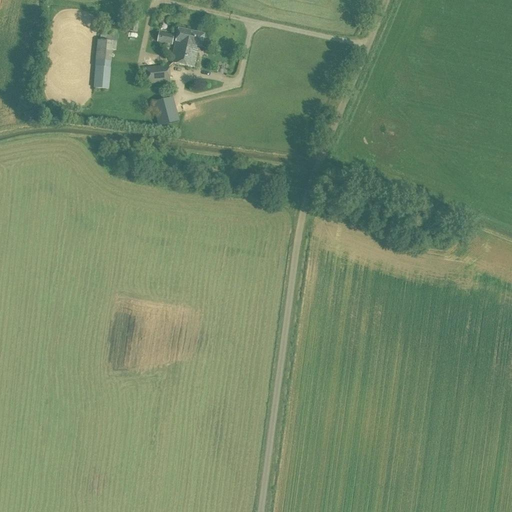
[(136,33),(139,21),(126,19),(124,30),(136,33)]
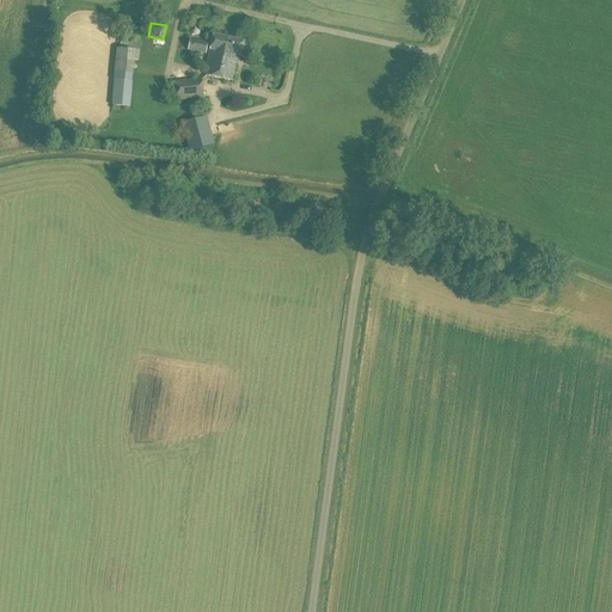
[(213,36),(207,66),(213,67),(214,62),(220,63),(221,57),(236,61),(237,55),(240,56),(244,42),(213,36)]
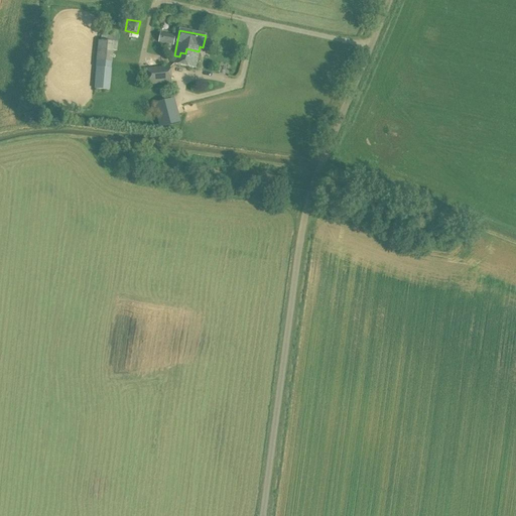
[(100,32),(100,40),(114,42),(113,50),(117,50),(119,33),(100,32)]
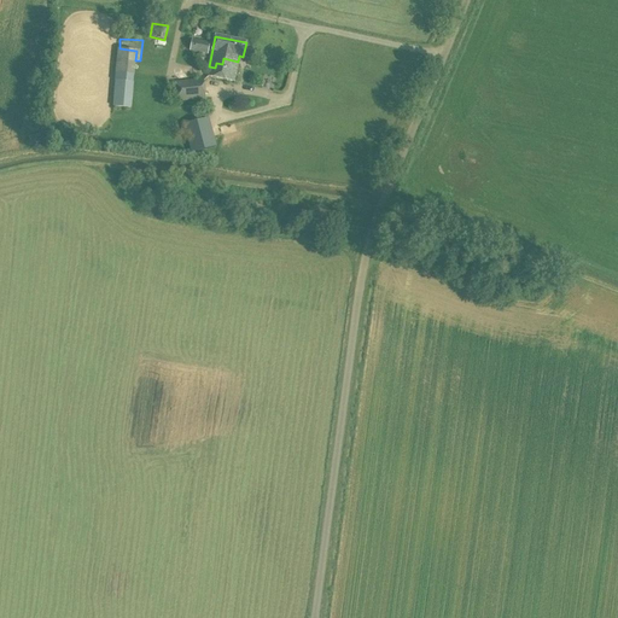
[(208,54),(210,44),(192,40),(190,51),(208,54)]
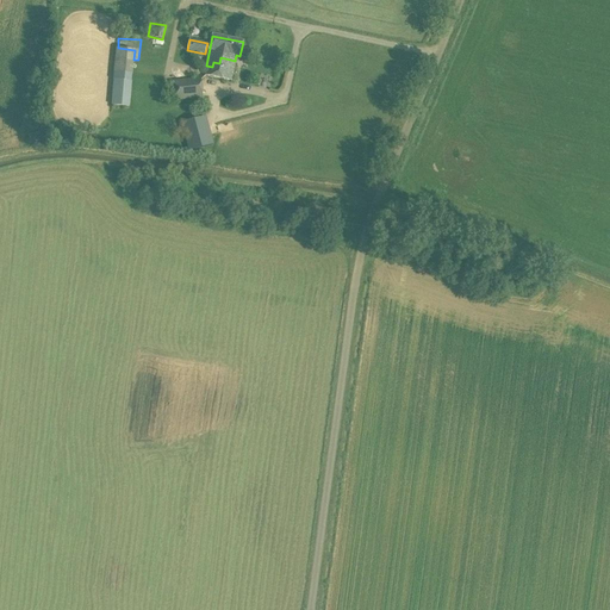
[(134,60),(135,50),(116,48),(112,80),(113,80),(111,106),(129,107),(134,60)]
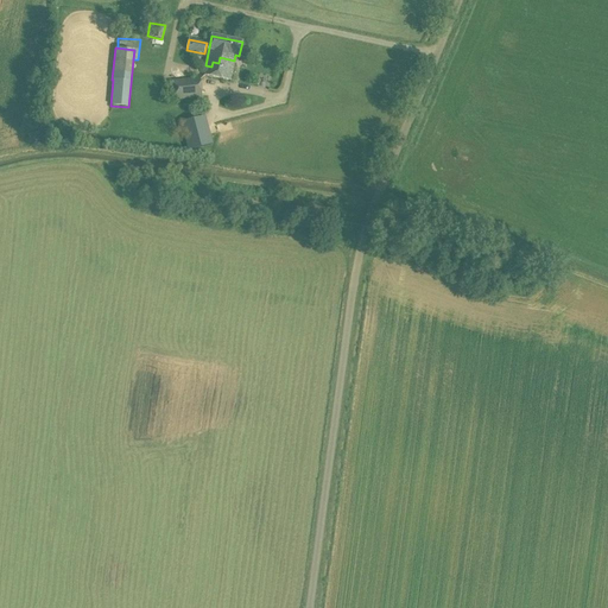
[(211,67),(206,65),(203,75),(230,80),(234,61),(220,57),(219,63),(213,62),(211,67)]
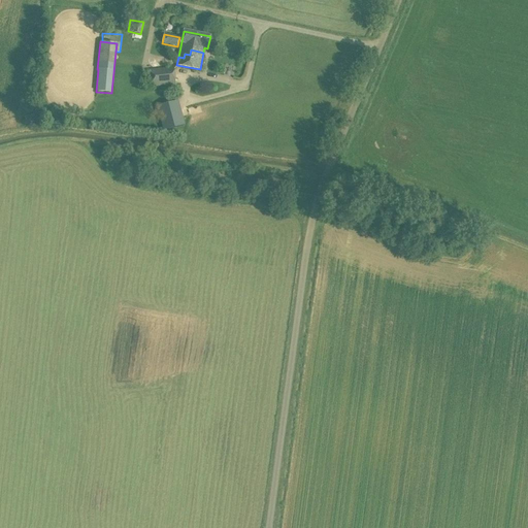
[(150,88),(175,85),(173,67),(147,70),(150,88)]
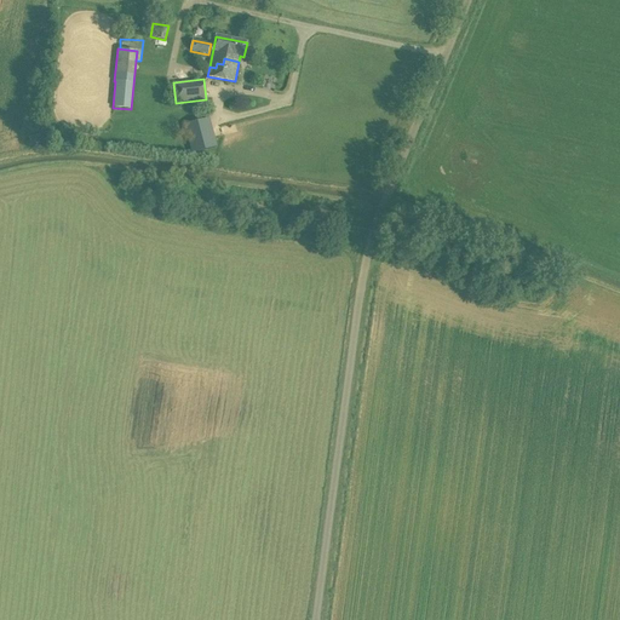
[(191,154),(217,147),(208,119),(184,125),(191,154)]
